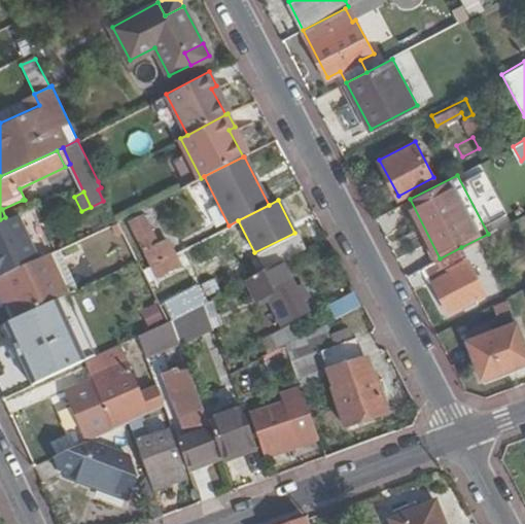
[(129,220),(152,265),(172,254),(164,240),(159,242),(143,213),(129,220)]
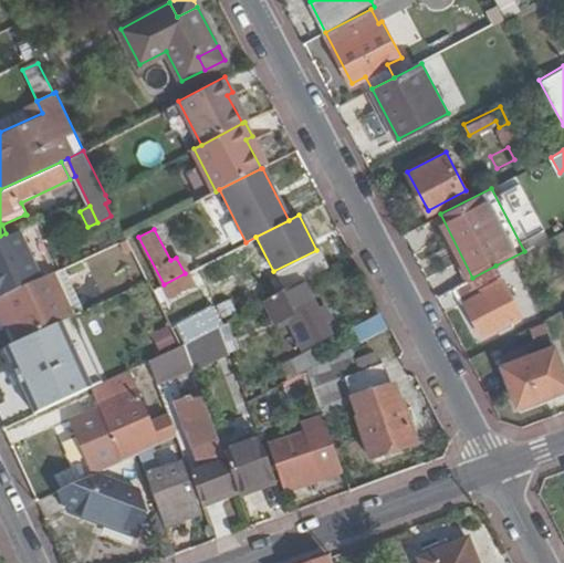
[(0,294),(38,278),(16,231),(0,238),(0,294)]
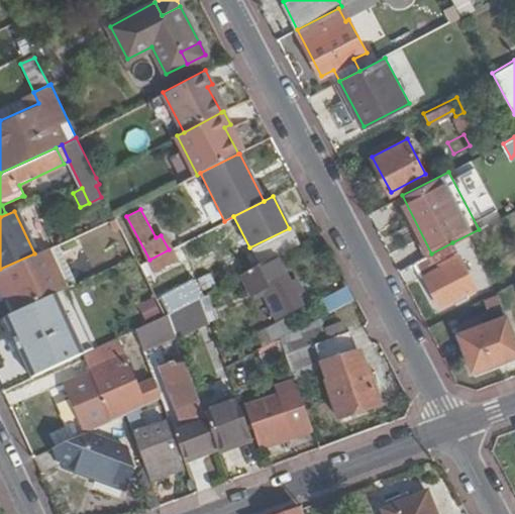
[(416,262),(445,317),(482,299),(452,242),(431,253),(416,262)]
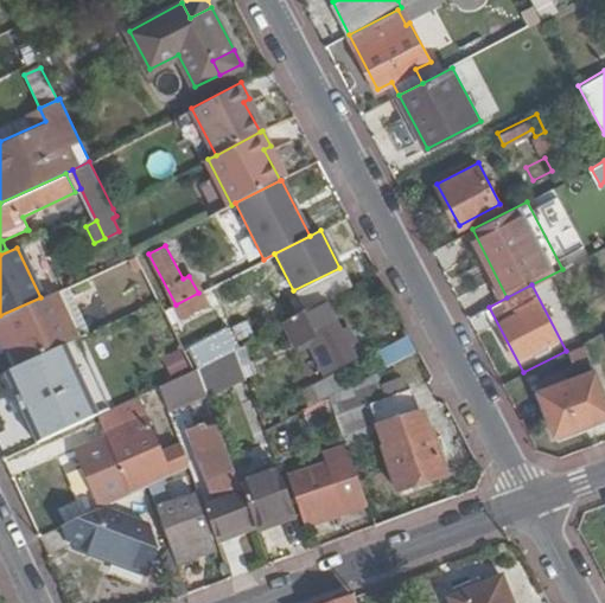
[(75,338),(53,292),(40,297),(0,315),(0,341),(4,340),(8,350),(16,365),(75,338)]
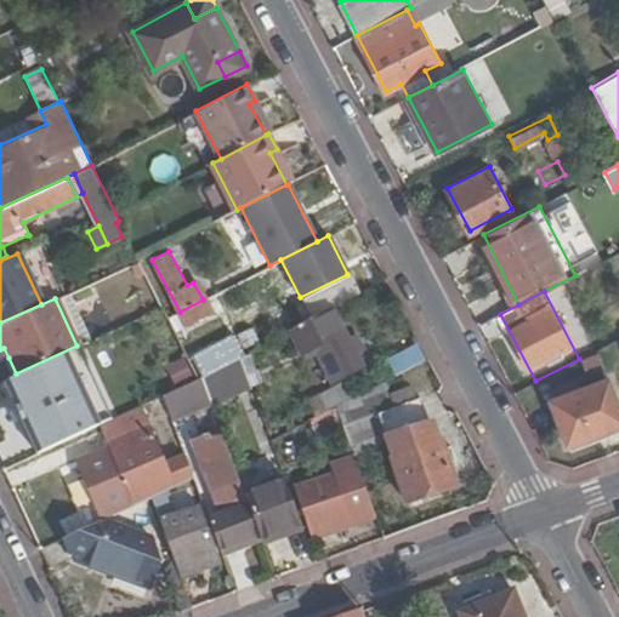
[(312,318),(291,329),(307,356),(317,352),(331,380),(361,364),(330,308),(312,318)]
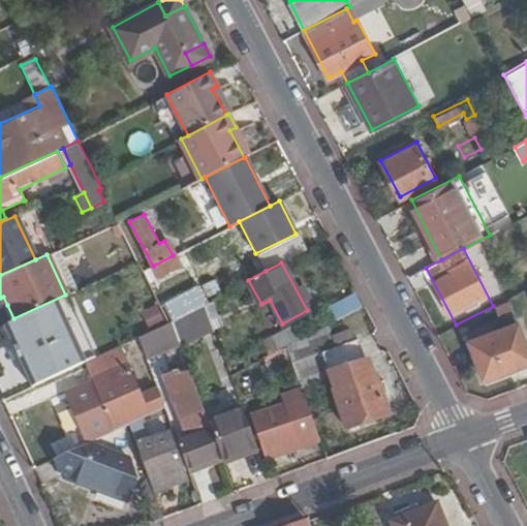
[(1,323),(29,384),(84,361),(93,356),(65,295),(13,318),(1,323)]
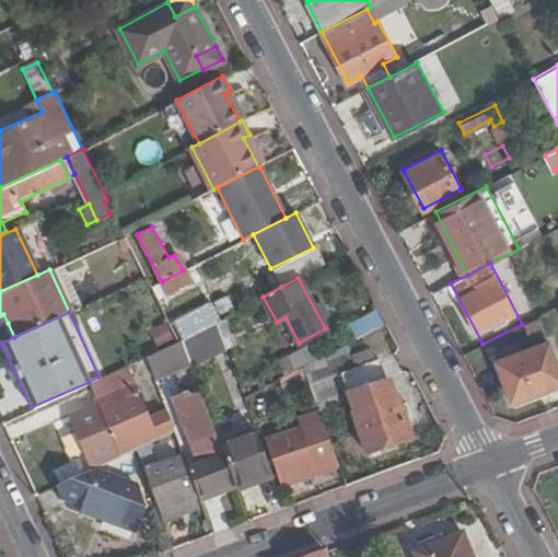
[(179,339),(185,352),(185,355),(222,338),(217,322),(182,338),(179,339)]
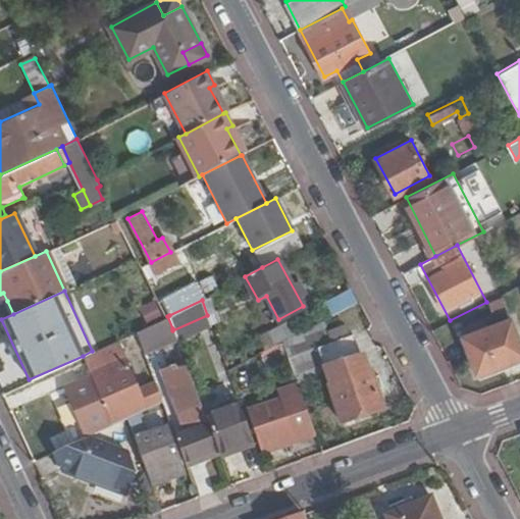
[(167,316),(164,318),(135,331),(139,343),(172,328),(167,316)]
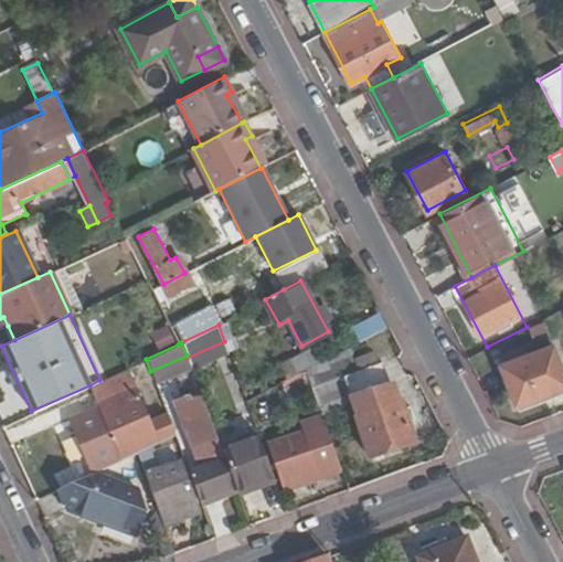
[(562,374),(553,345),(501,363),(514,402),(562,384),(562,374)]
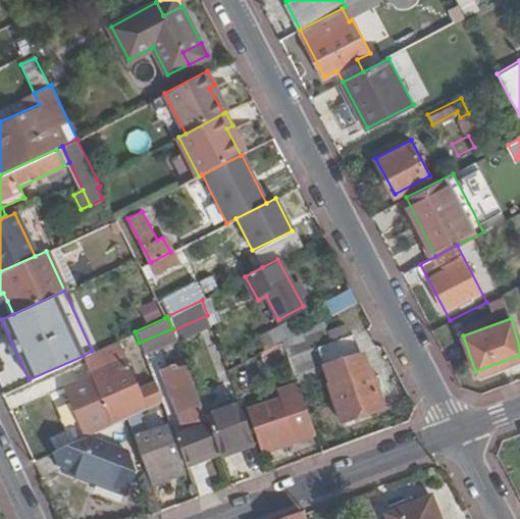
[(324,330),(320,320),(308,327),(311,335),(324,330)]
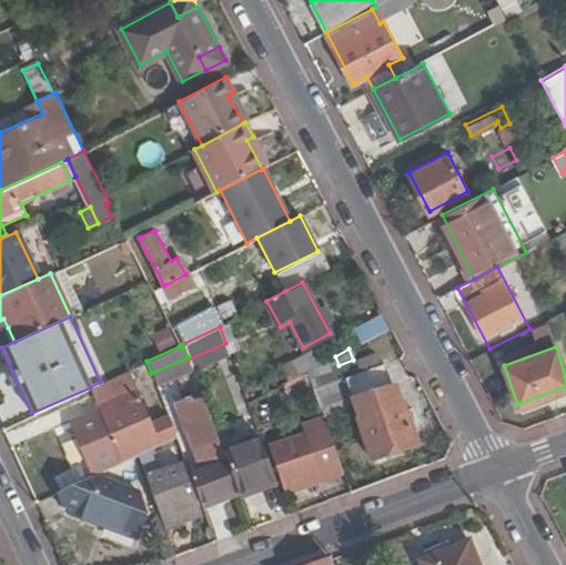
[(339,365),(335,356),(309,370),(305,372),(312,391),(321,415),(322,419),(355,407),(359,416),(354,420),(370,460),(414,443),(400,404),(397,405),(383,364),(381,365),(376,350),(353,360),(339,365)]
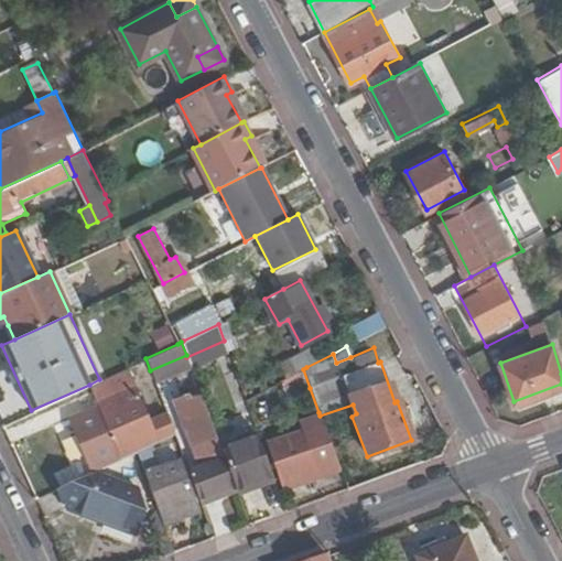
[(303,369),(306,367),(302,357),(280,369),(285,378),(303,369)]
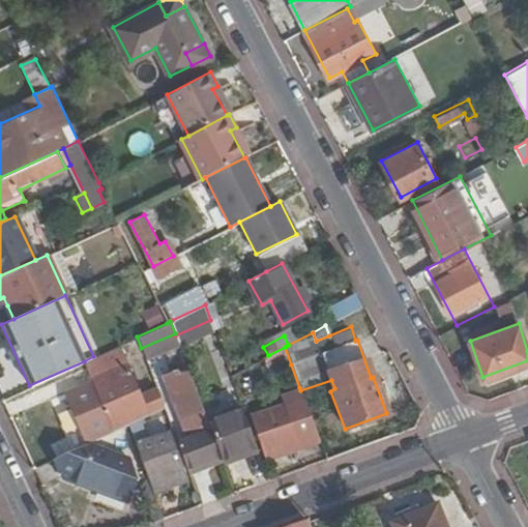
[(140,401),(116,346),(93,356),(84,361),(91,379),(63,391),(86,440),(163,407),(157,392),(140,401)]
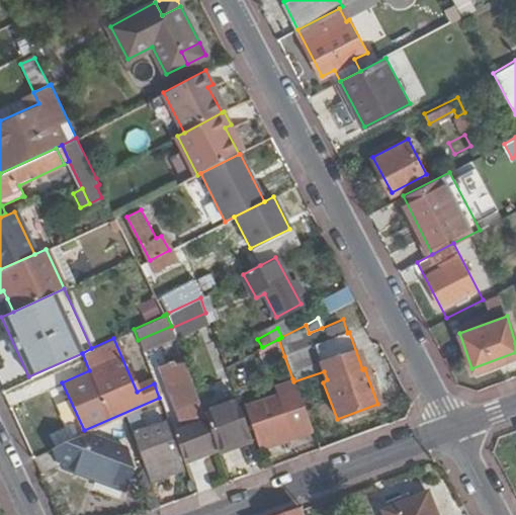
[(284,356),(278,339),(262,347),(256,351),(264,367),(284,356)]
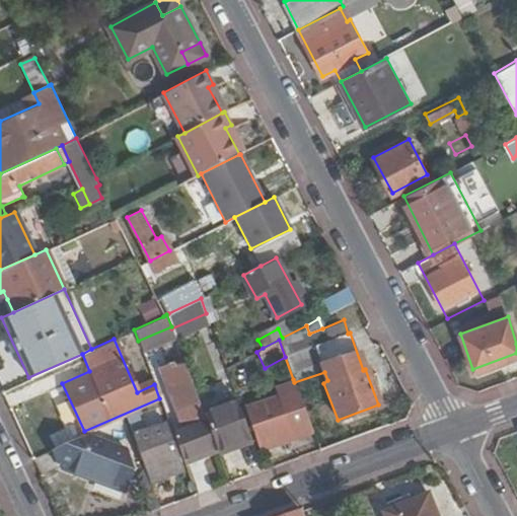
[(214,446),(202,412),(185,363),(173,367),(172,362),(156,368),(180,435),(174,437),(180,453),(182,458),(214,446)]
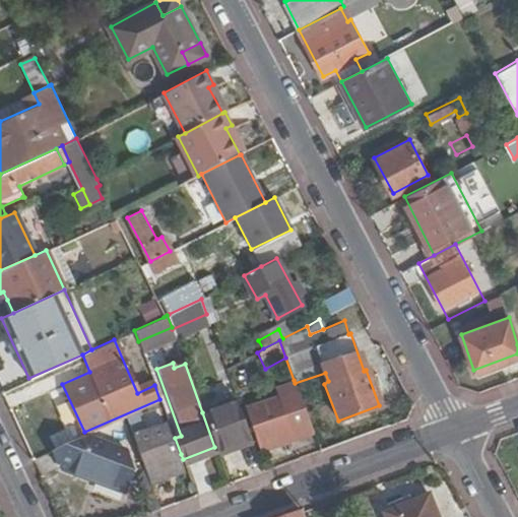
[(309,421),(295,383),(294,380),(272,388),(275,398),(248,407),(262,449),(289,439),(286,429),(309,421)]
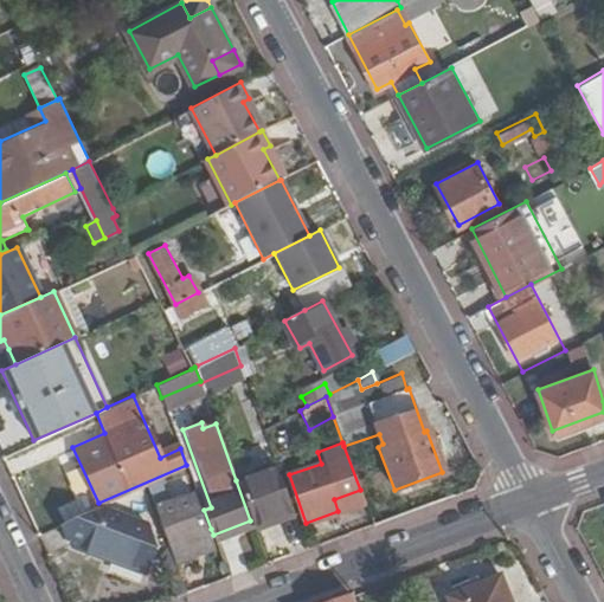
[(293,511),(276,465),(236,480),(250,520),(251,522),(271,515),(272,518),(293,511)]
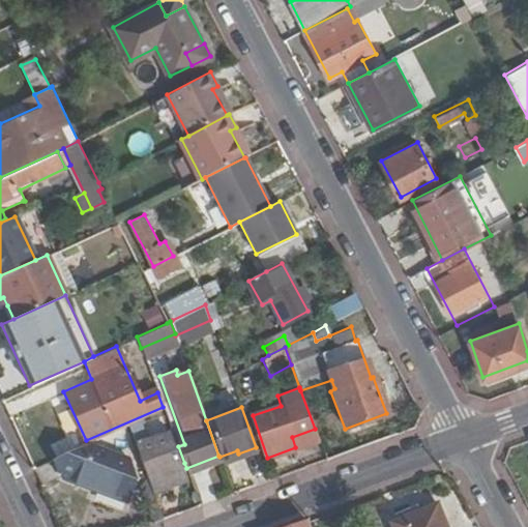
[(295,447),(318,439),(315,429),(292,437),(295,447)]
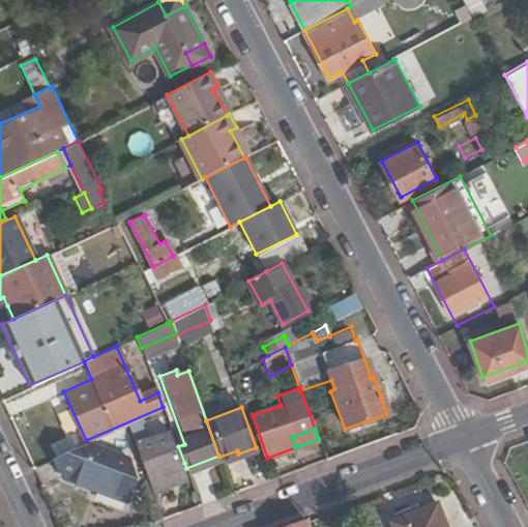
[(166,470),(184,463),(178,446),(172,430),(135,444),(152,491),(171,484),(166,470)]
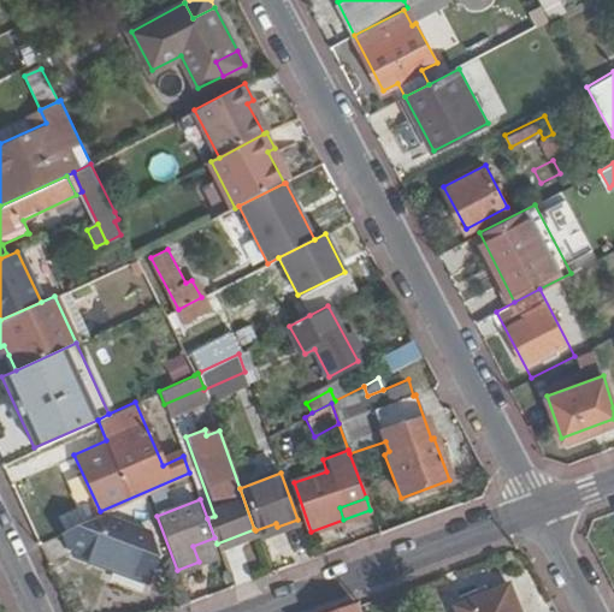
[(106,512),(62,533),(69,554),(147,587),(159,559),(149,527),(106,512)]
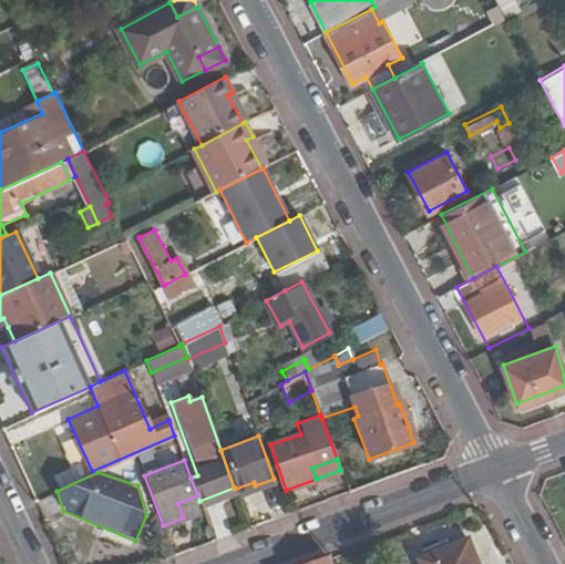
[(183,518),(203,511),(199,501),(197,495),(177,503),(183,518)]
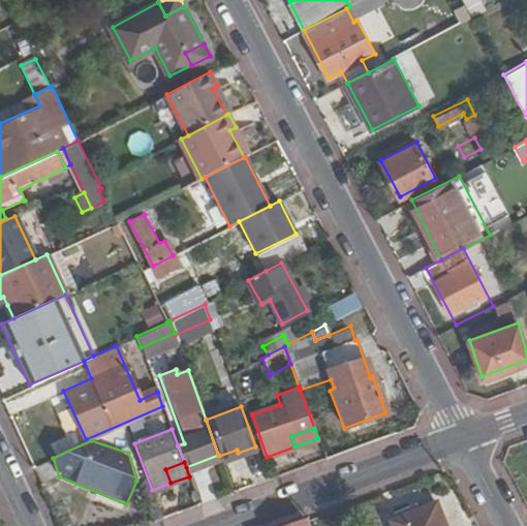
[(390,525),(444,525),(436,503),(389,521),(390,525)]
